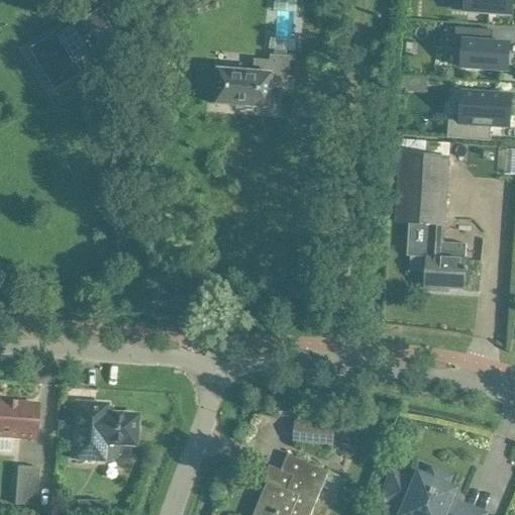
[(509,13),(510,0),(464,0),(462,10),(509,13)]
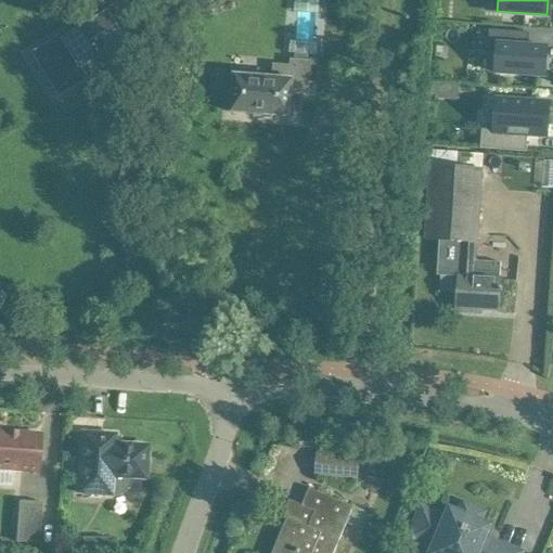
[(63,42),(41,56),(47,65),(63,91),(90,75),(92,74),(86,63),(125,39),(106,9),(64,35),(60,38),(63,42)]
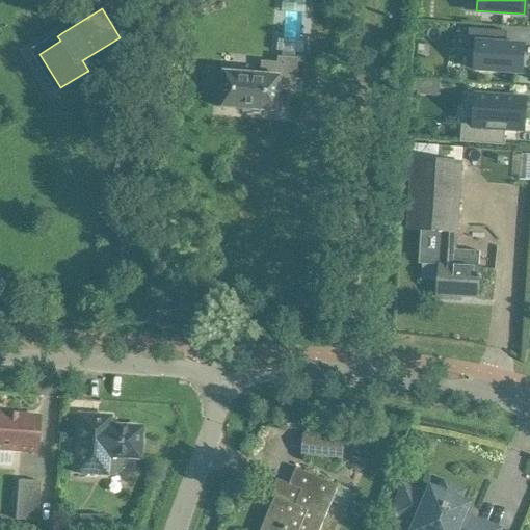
[(520,72),(522,44),(498,43),(499,31),(499,29),(467,27),(466,47),(475,48),(474,69),(520,72)]
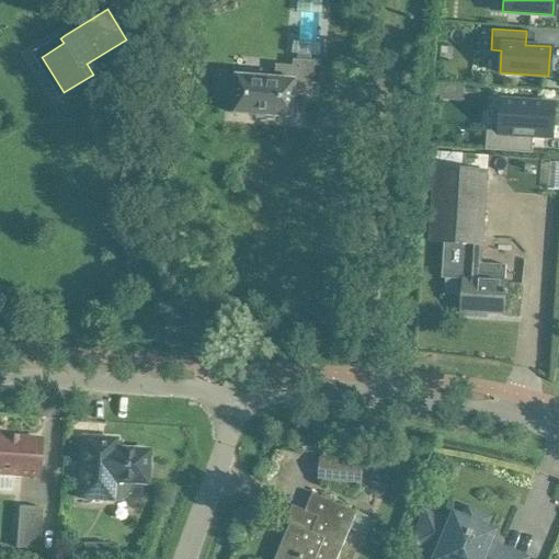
[(229,79),(228,91),(232,92),(231,112),(291,117),(293,91),(308,92),(310,59),(308,59),(309,54),(295,52),(295,58),(293,58),(292,78),(253,75),(253,70),(241,69),(240,75),(235,73),(234,79),(229,79)]
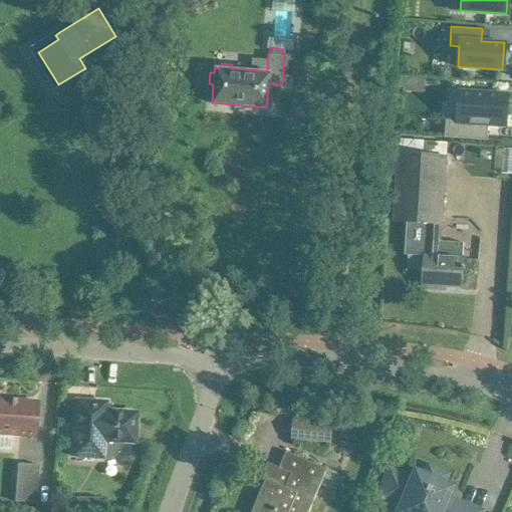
[(422,76),(396,74),(395,86),(421,88),(422,76)]
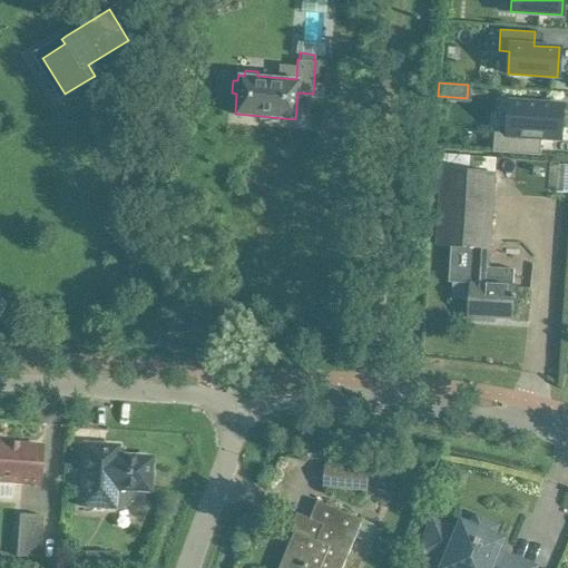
[(559,138),(561,104),(508,99),(506,133),(492,131),(491,152),(537,155),(537,147),(538,137),(559,138)]
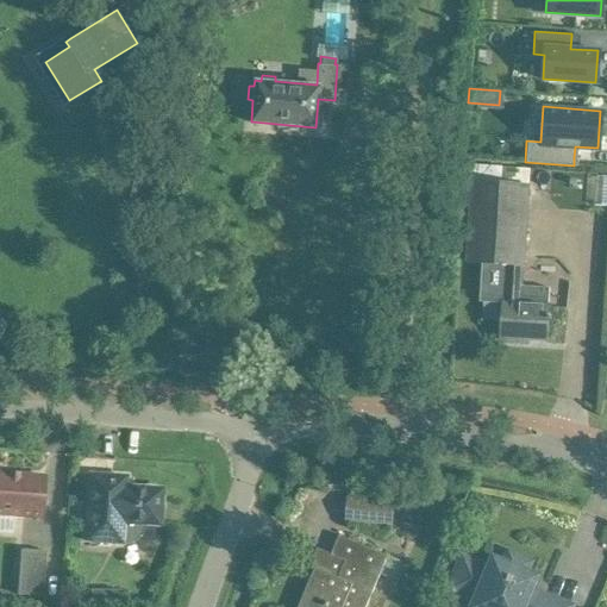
[(521,264),(526,185),(470,181),(464,261),(481,262),(480,293),(502,294),(501,302),(499,339),(518,340),(518,337),(545,338),(546,319),(549,319),(549,314),(546,313),(548,287),(520,286),(521,264)]
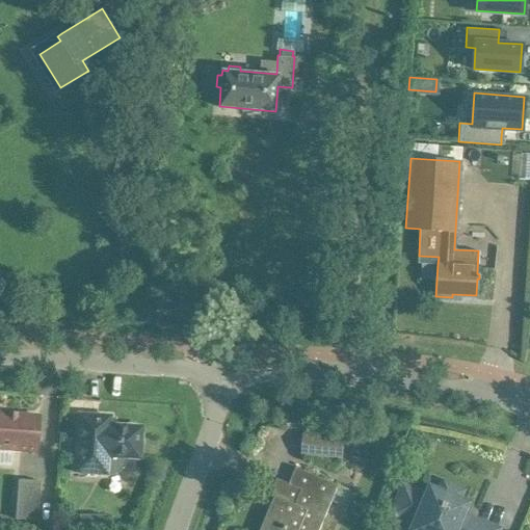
[(0,447),(34,450),(36,415),(14,414),(14,417),(6,416),(6,413),(0,412),(0,447)]
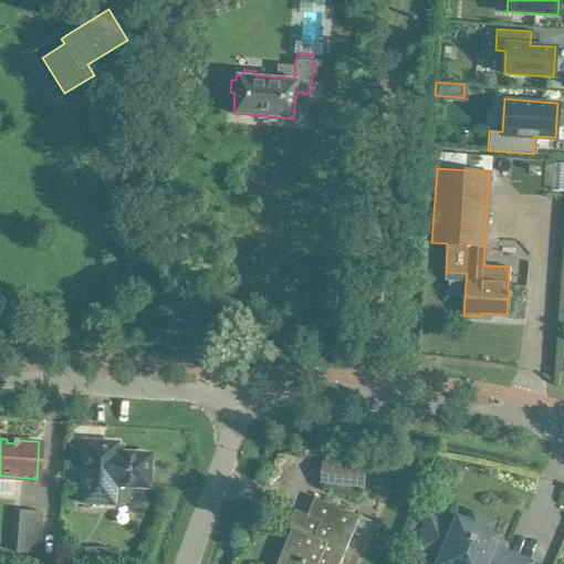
[(81,439),(76,501),(114,503),(121,502),(125,498),(129,491),(131,486),(146,487),(147,471),(149,470),(149,461),(148,459),(148,453),(143,453),(141,451),(133,450),(131,452),(114,451),(114,442),(81,439)]
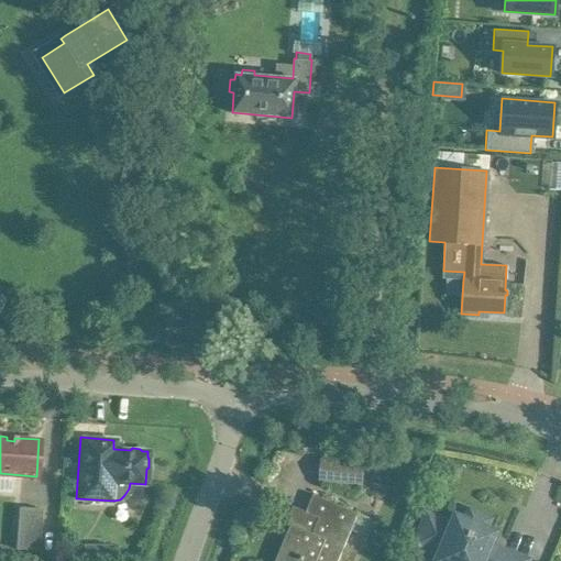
[(319,460),(317,480),(362,483),(363,462),(319,460)]
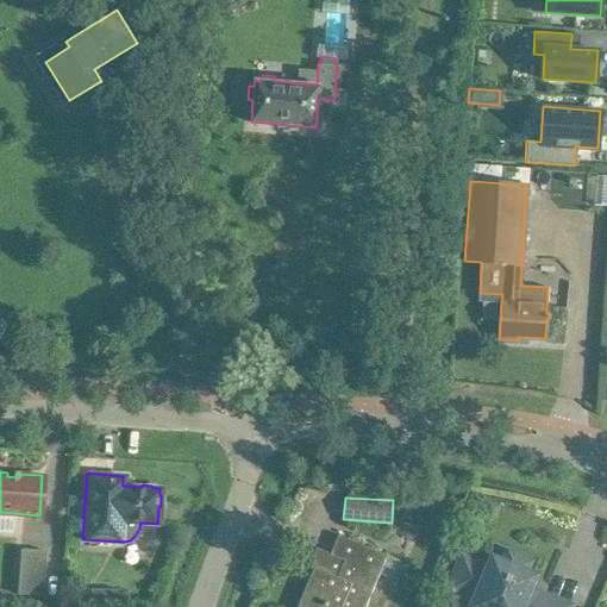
[(307,582),(295,606),(363,606),(386,555),(337,533),(330,551),(329,554),(343,559),(336,576),(313,567),(307,582)]
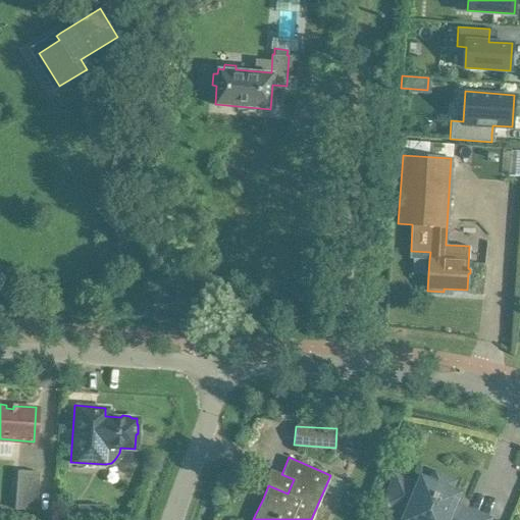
[(34,510),(37,471),(15,469),(12,508),(34,510)]
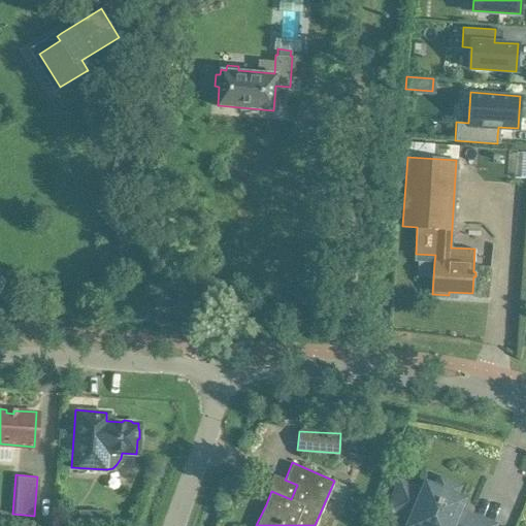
[(400,483),(389,508),(413,518),(408,525),(492,525),(493,525),(469,515),(467,518),(458,514),(459,511),(463,499),(454,495),(458,487),(440,479),(436,488),(427,484),(423,492),(400,483)]
